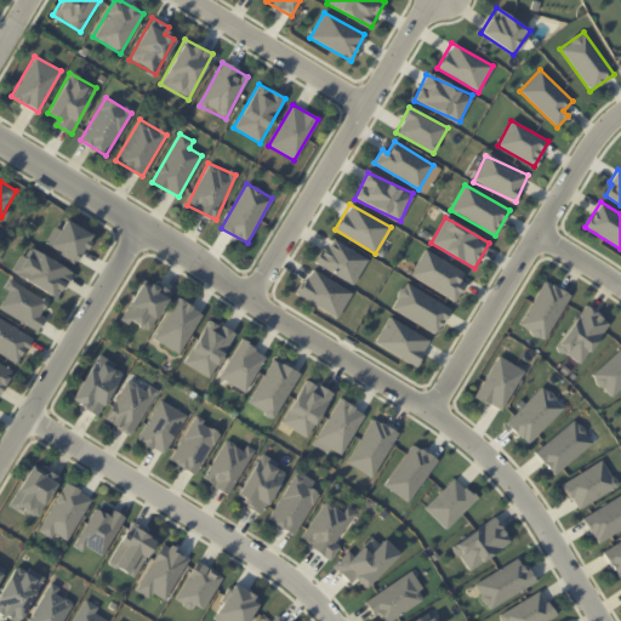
[(53,227),(44,246),(78,262),(91,233),(64,220),(60,231),(53,227)]
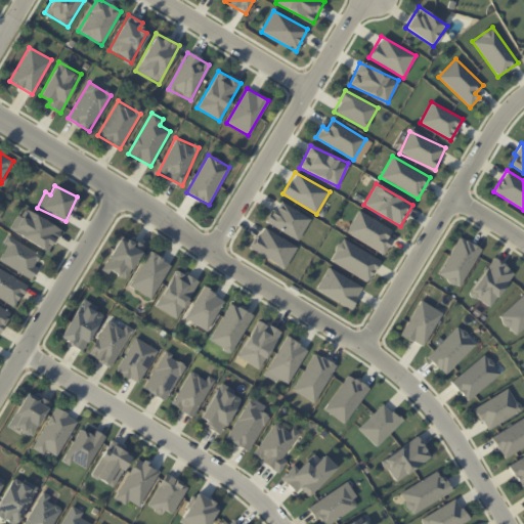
[(310,216),(277,202),(267,224),(300,239),(310,216)]
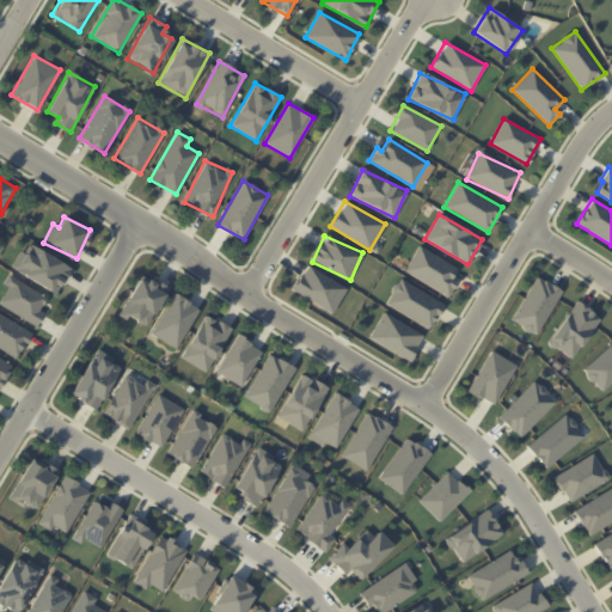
[(59,292),(71,264),(24,244),(12,271),(59,292)]
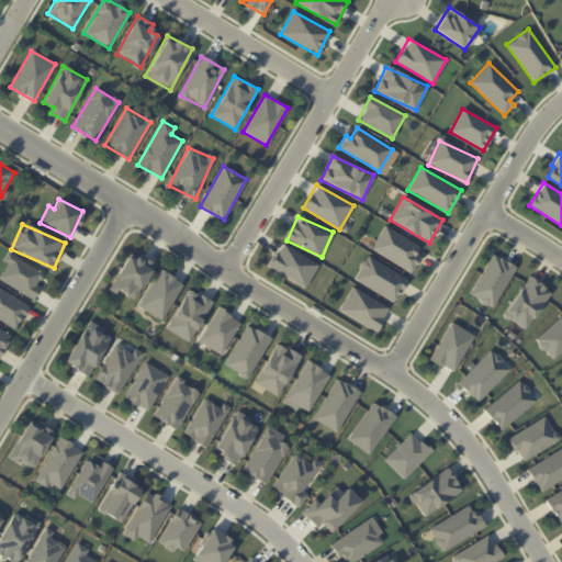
[(371,249),(412,272),(419,259),(414,257),(419,246),(384,226),(371,249)]
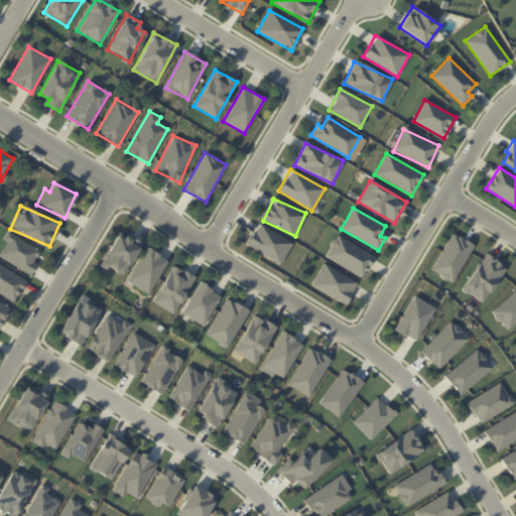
[(282,263),(292,241),(256,225),(247,247),(282,263)]
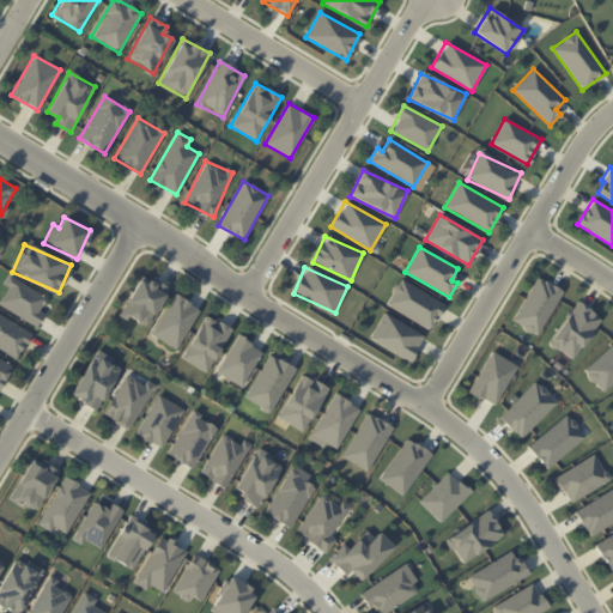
[(168,290),(141,274),(120,313),(146,328),(168,290)]
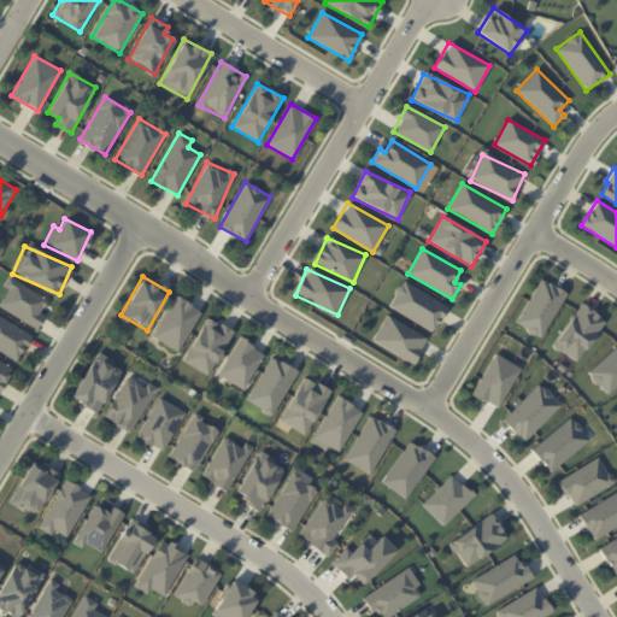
[(0,306),(37,329),(45,315),(40,312),(47,300),(7,277),(3,286),(9,289),(0,303),(0,306)]
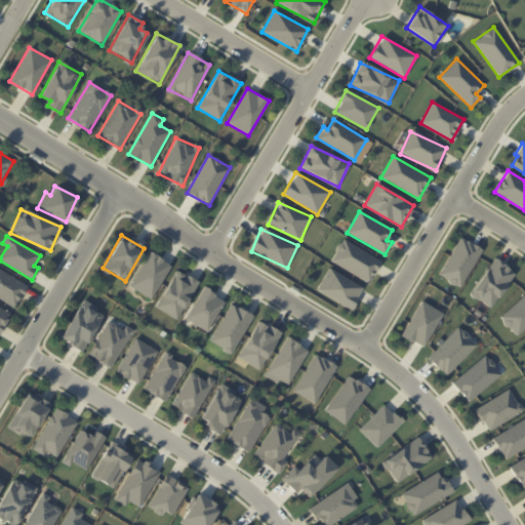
[(482,249),(459,237),(438,275),(460,288),(482,249)]
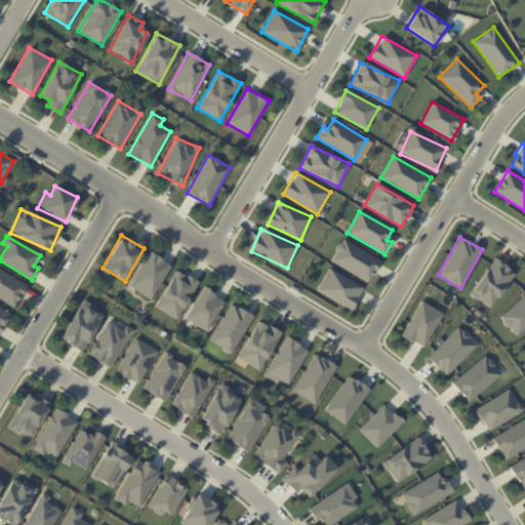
[(380,261),(344,238),(330,259),(367,283),(380,261)]
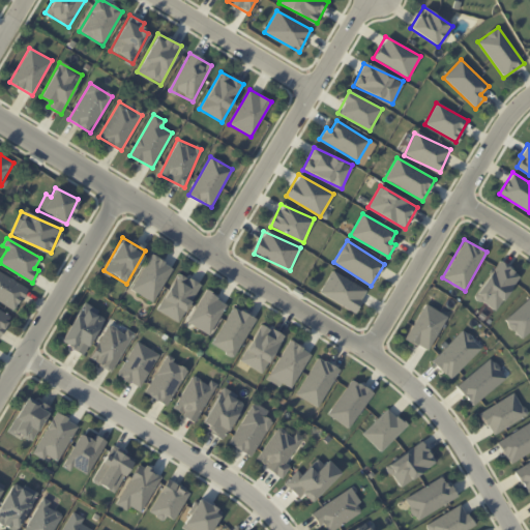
[(153,302),(173,267),(150,254),(130,290),(153,302)]
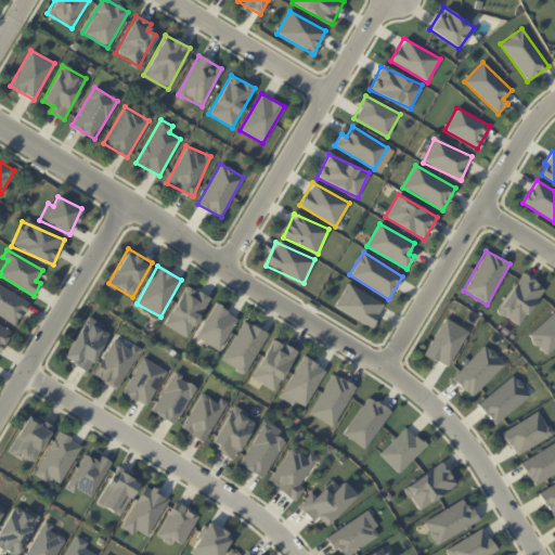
[(518,326),(544,288),(523,273),(497,310),(518,326)]
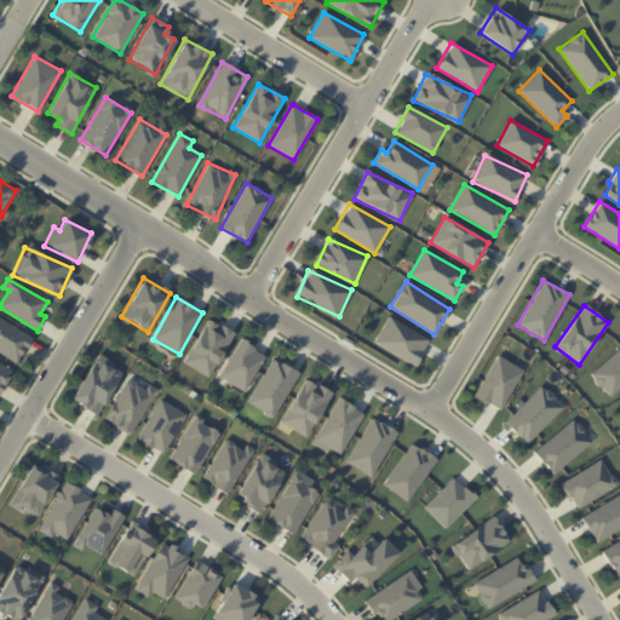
[(414,366),(429,339),(388,316),(373,343),(414,366)]
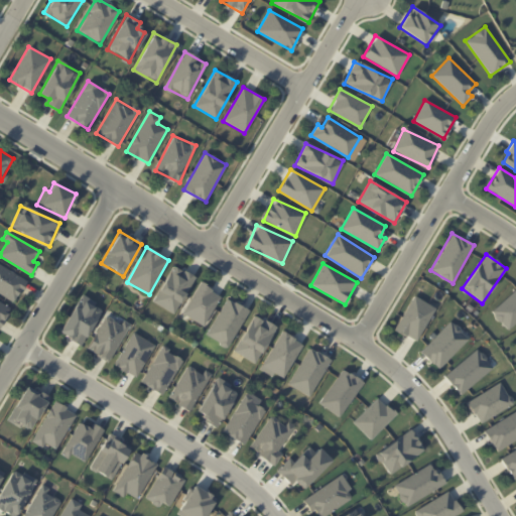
[(27,280),(0,264),(0,293),(14,302),(27,280)]
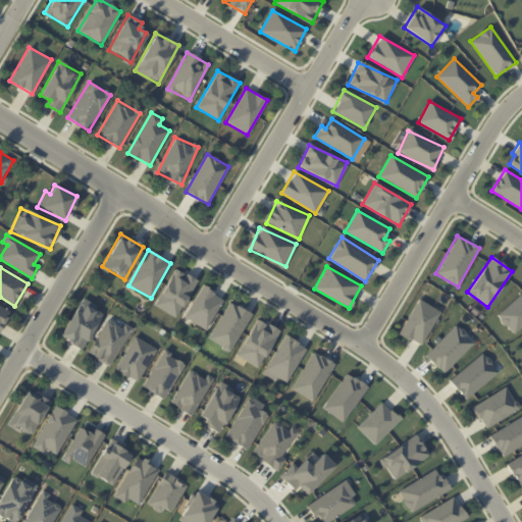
[(176,317),(197,280),(175,268),(154,305),(176,317)]
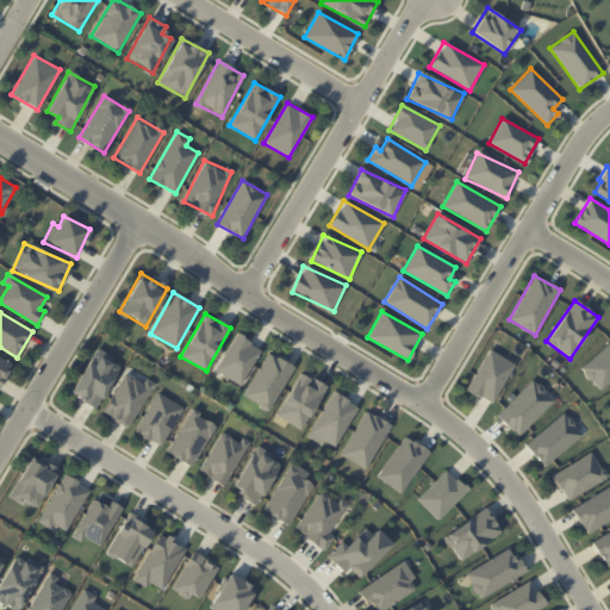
[(243,385),(261,346),(234,335),(217,373),(243,385)]
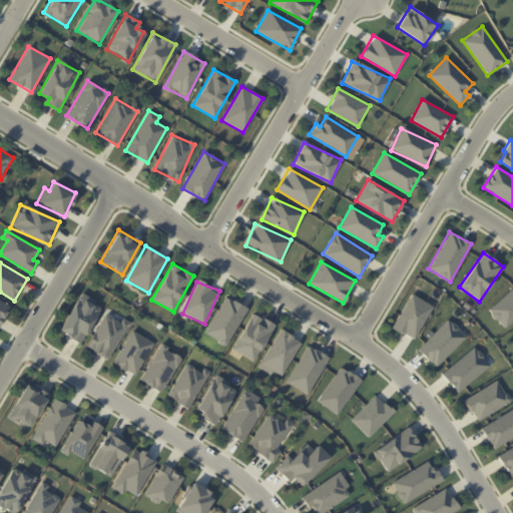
[(512,287),(488,311),(504,329),(512,320),(512,287)]
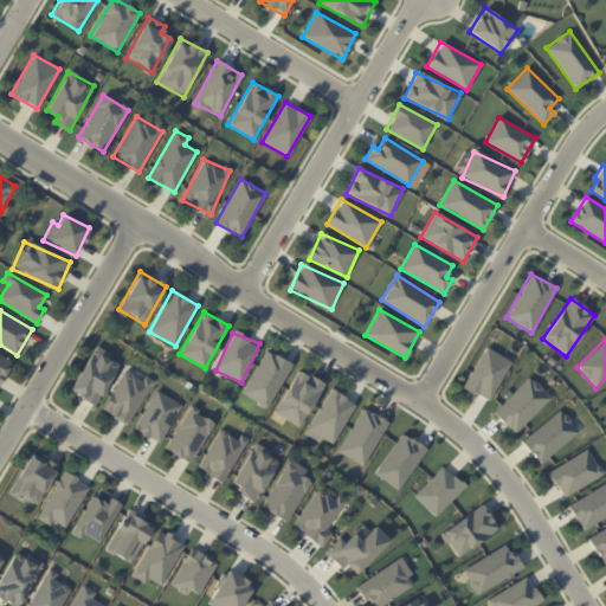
[(121,361),(95,347),(70,391),(96,405),(121,361)]
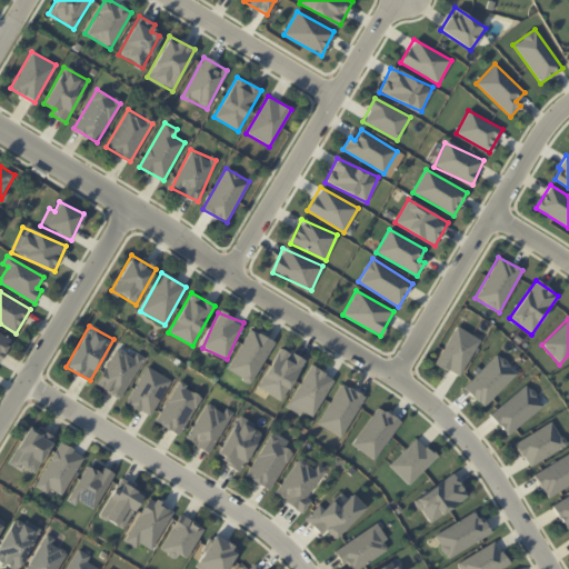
[(458,377),(479,339),(456,326),(435,363),(458,377)]
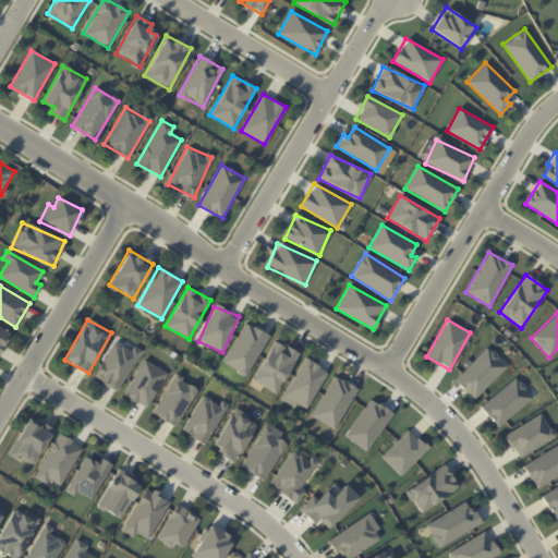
[(223,362),(245,376),(269,336),(246,323),(223,362)]
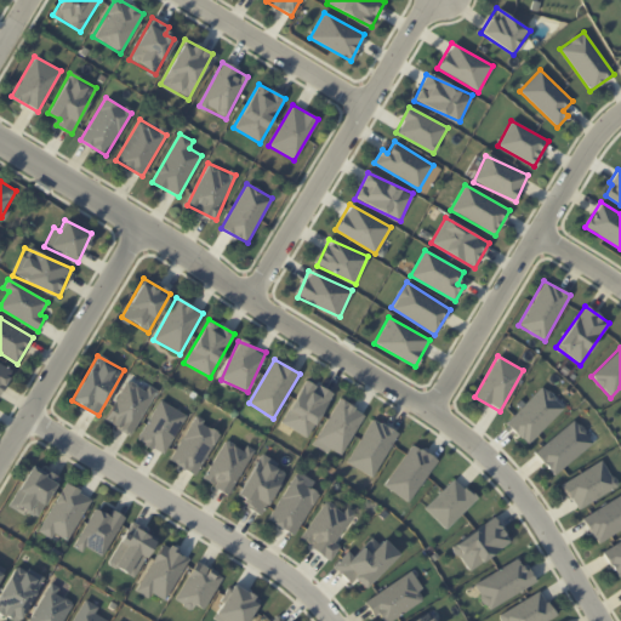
[(0,392),(13,370),(0,362),(0,392)]
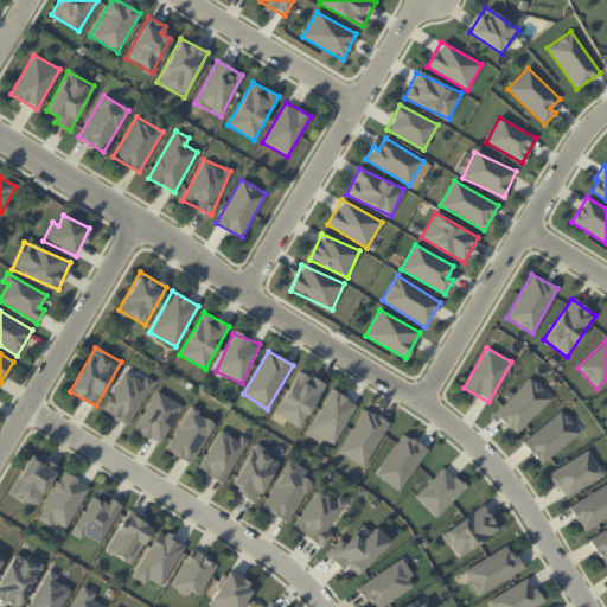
[(325,384),(299,370),(275,413),(300,427),(325,384)]
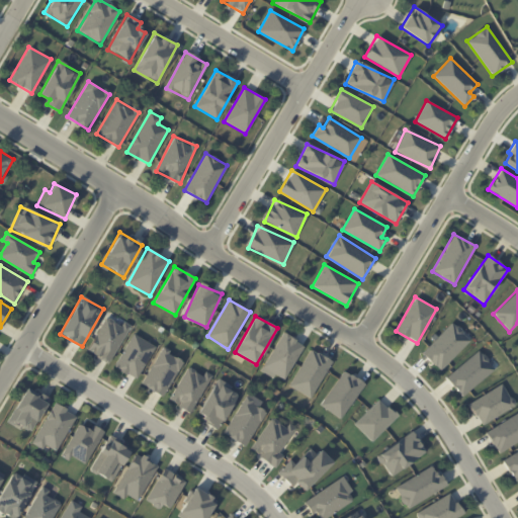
[(108,363),(131,325),(123,321),(120,325),(106,317),(87,350),(108,363)]
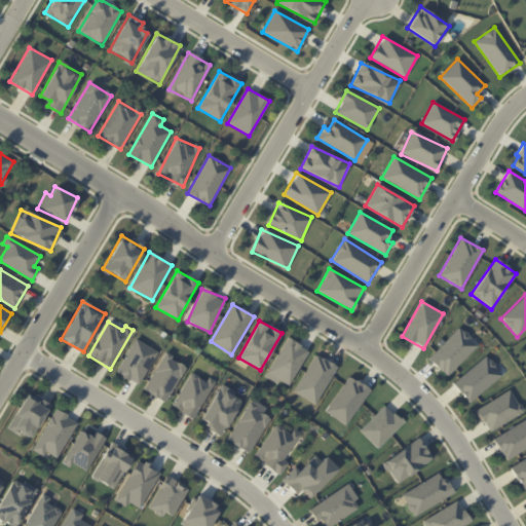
[(428,359),(447,376),(478,344),(458,327),(428,359)]
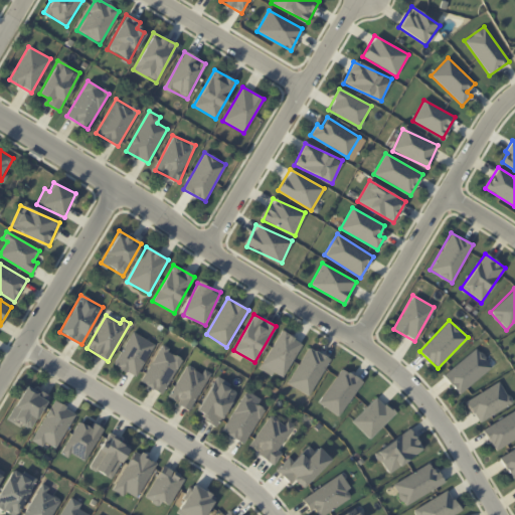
[(154,344),(133,331),(114,364),(135,377),(154,344)]
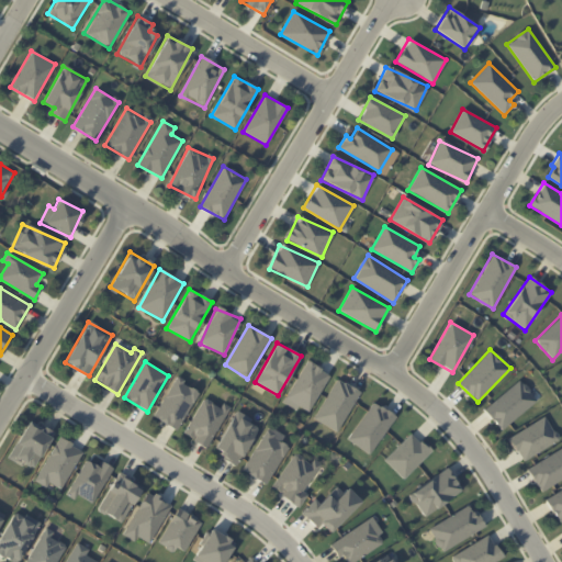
[(307,412),(330,374),(307,361),(282,402),(298,411),(300,406),(307,412)]
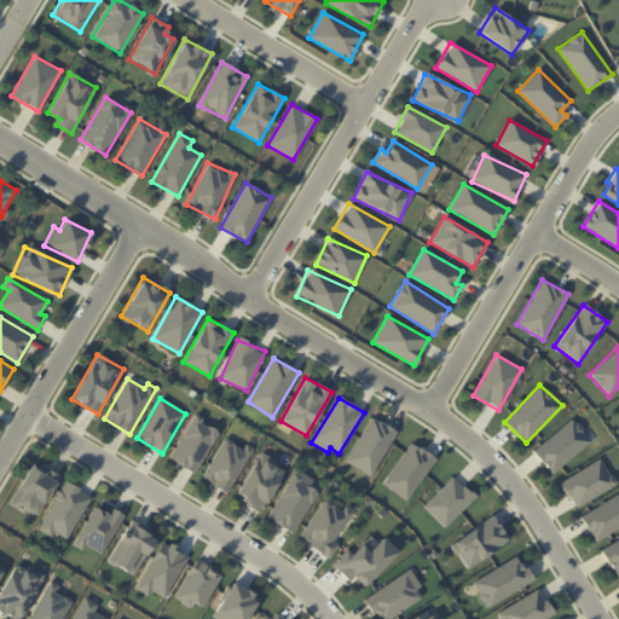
[(219,432),(194,416),(168,458),(194,474),(219,432)]
